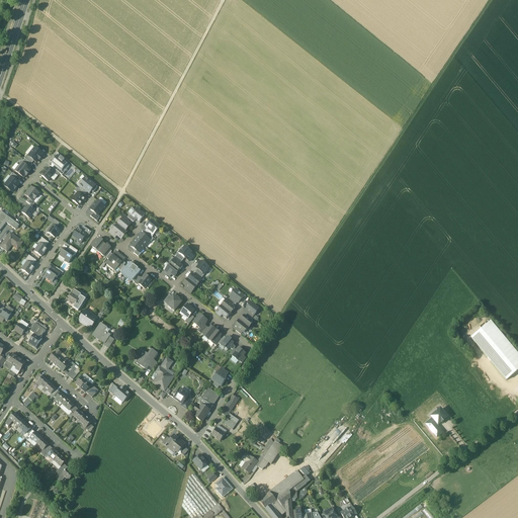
[(34,148),(28,157),(37,164),(44,156),(34,148)]
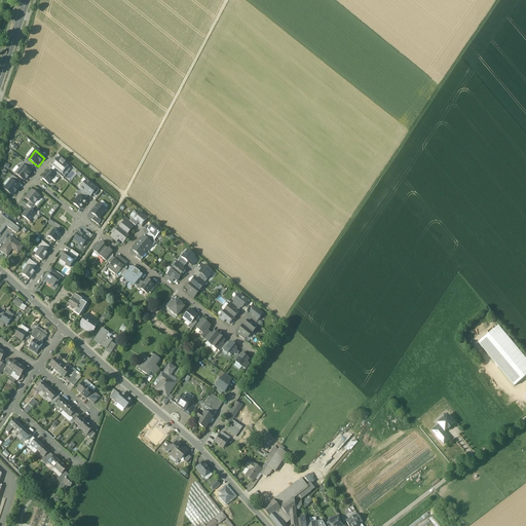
[(51,165),(63,175),(64,174),(63,174),(68,166),(69,167),(69,166),(65,163),(66,163),(62,160),(58,157),(58,158),(52,165),(52,164),(51,165)]
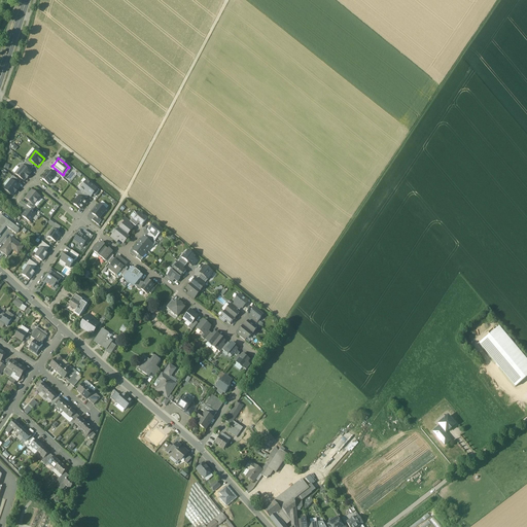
[(33,169),(26,163),(23,166),(30,172),(33,169)]
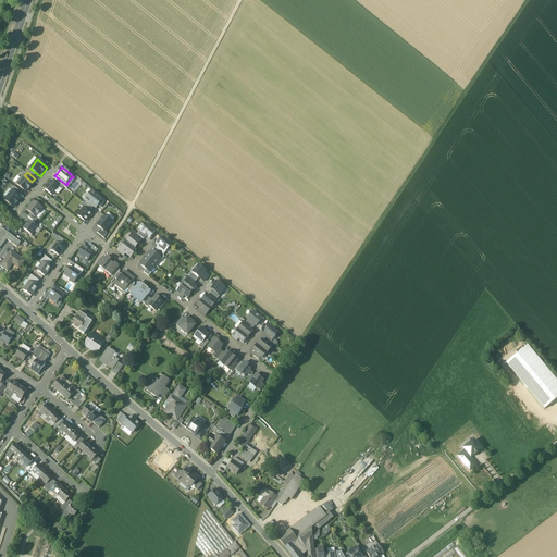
[(24,175),(16,184),(26,192),(27,188),(28,189),(32,186),(31,186),(33,183),(24,175)]
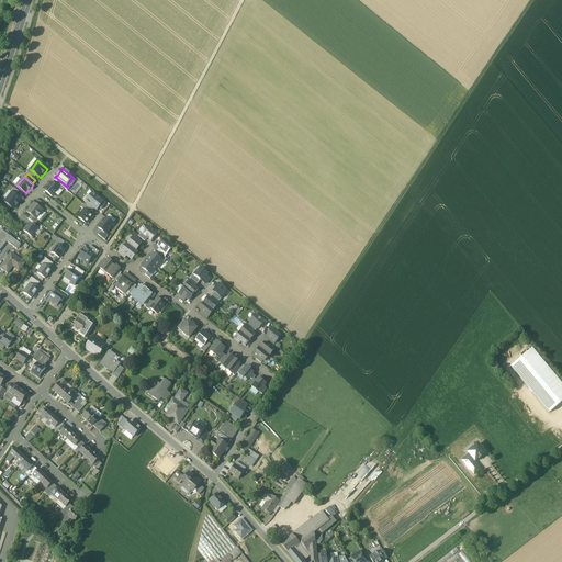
[(59,180),(57,182),(67,191),(69,189),(59,180)]
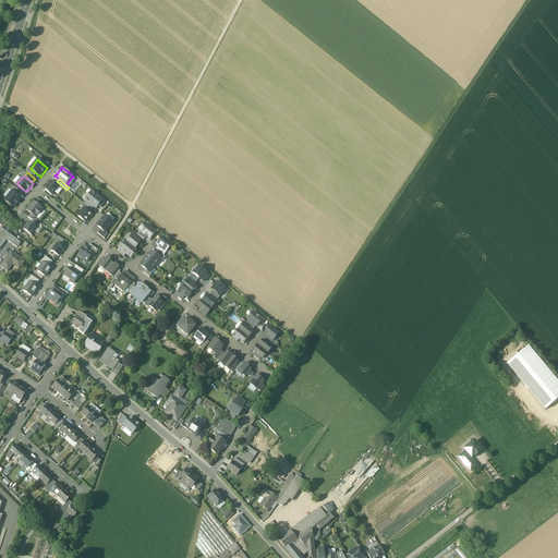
[(51,181),(45,190),(52,195),(55,192),(53,192),(58,186),(51,181)]
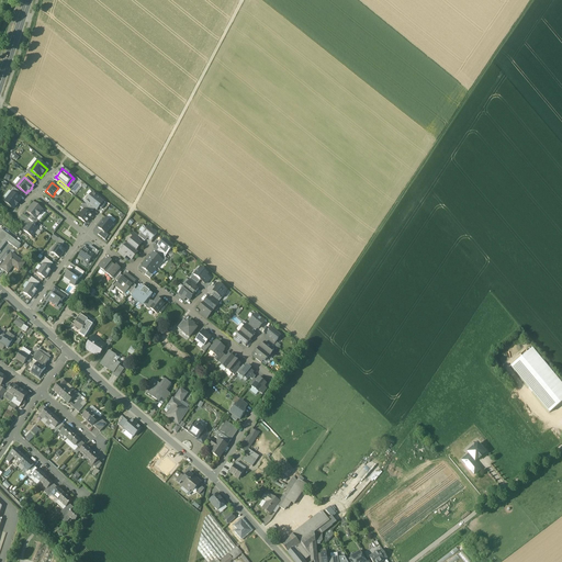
[(22,194),(13,188),(11,192),(12,193),(19,198),(22,194)]
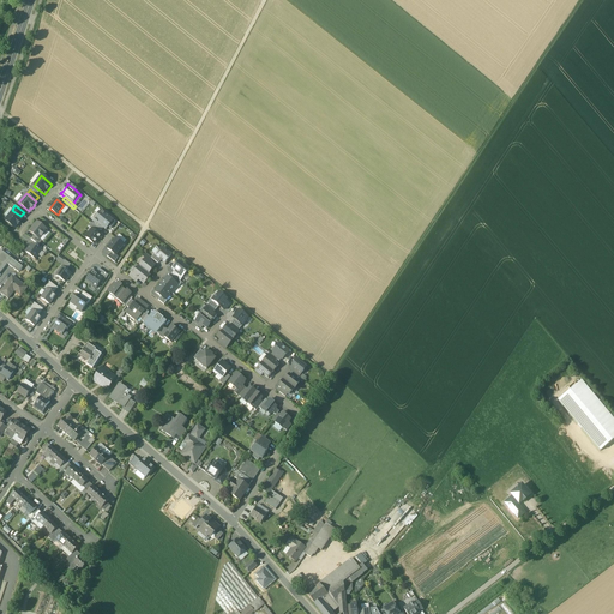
[(13,211),(5,221),(14,228),(17,226),(18,226),(20,222),(23,218),(20,216),(13,211)]
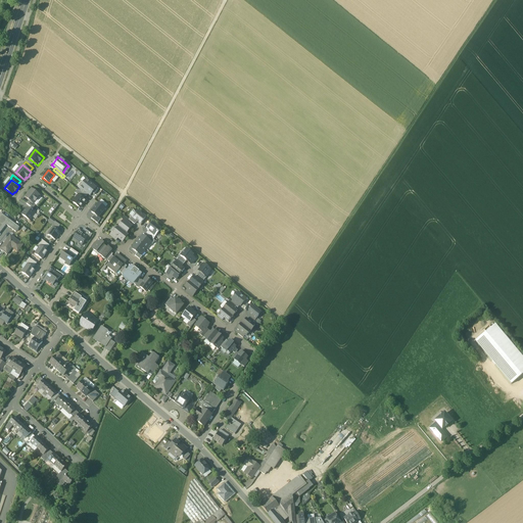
[(86,180),(80,188),(90,196),(92,193),(94,195),(98,190),(86,180)]
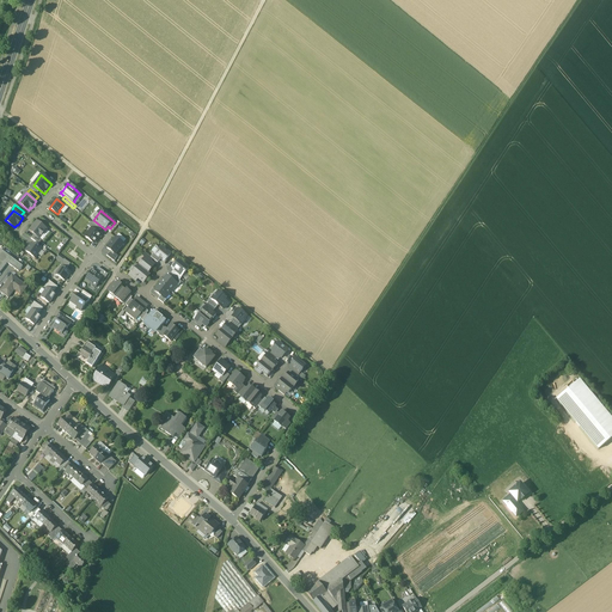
[(37,221),(29,232),(40,240),(48,230),(37,221)]
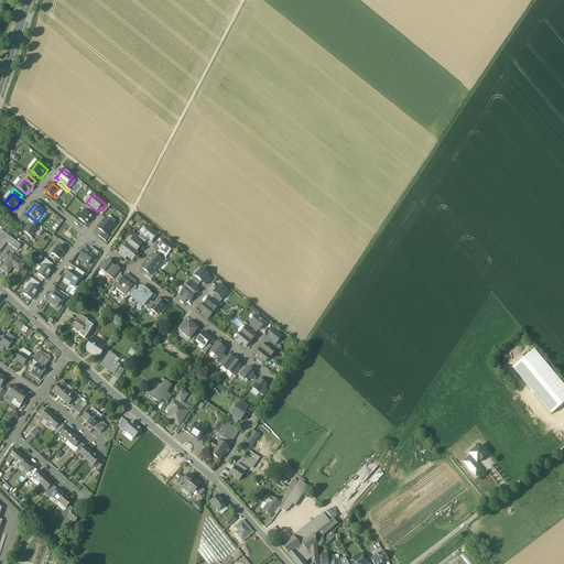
[(89,214),(91,212),(84,205),(82,208),(84,210),(85,210),(89,214)]
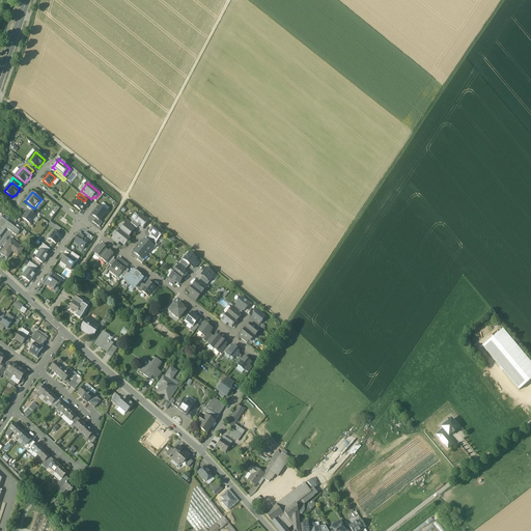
[(77,202),(75,206),(82,212),(87,204),(80,198),(77,202)]
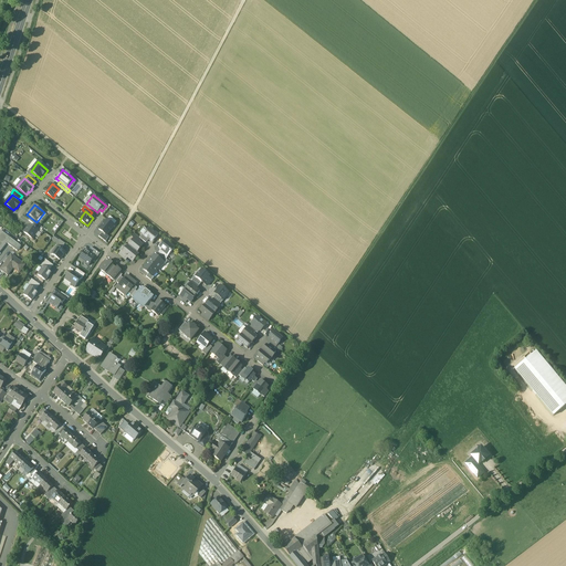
[(114,226),(106,220),(98,230),(102,232),(106,236),(114,226)]
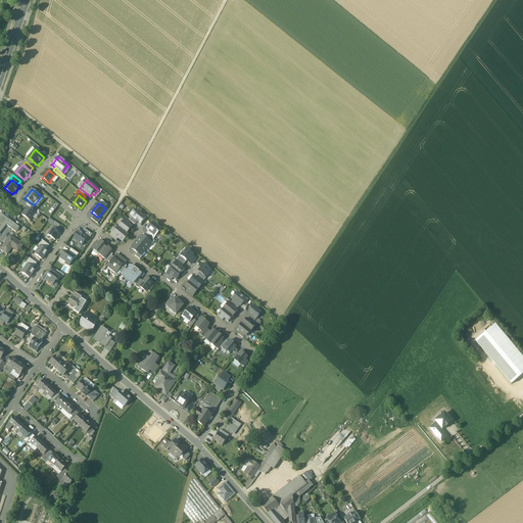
[(27,208),(21,215),(30,222),(35,215),(27,208)]
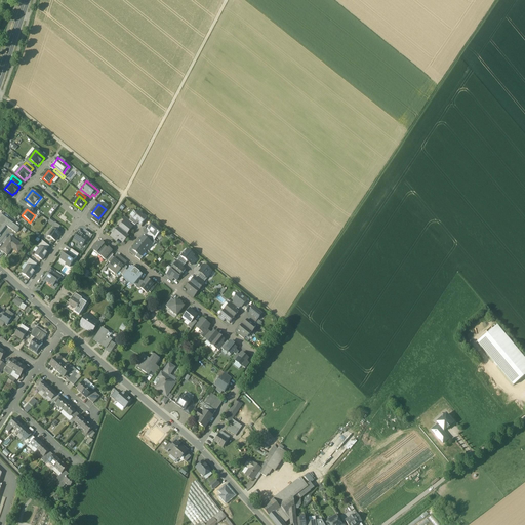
[(139,212),(136,215),(135,215),(133,218),(137,223),(140,226),(147,218),(139,212)]
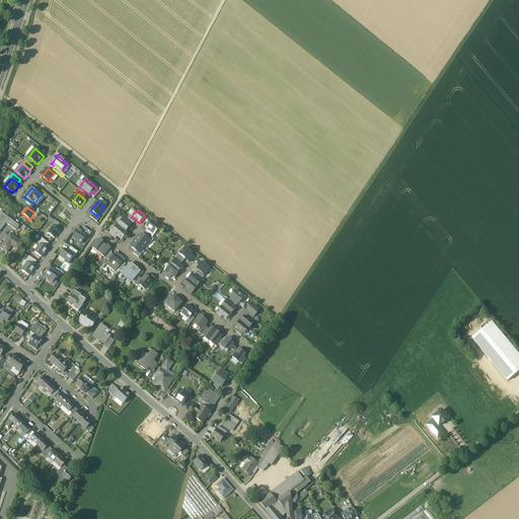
[(1,212),(0,212),(0,231),(6,223),(10,219),(1,212)]
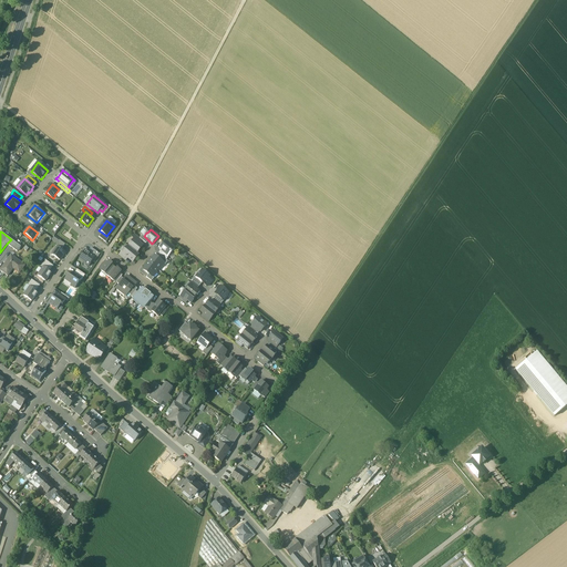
[(102,233),(99,237),(106,243),(110,238),(106,236),(102,233)]
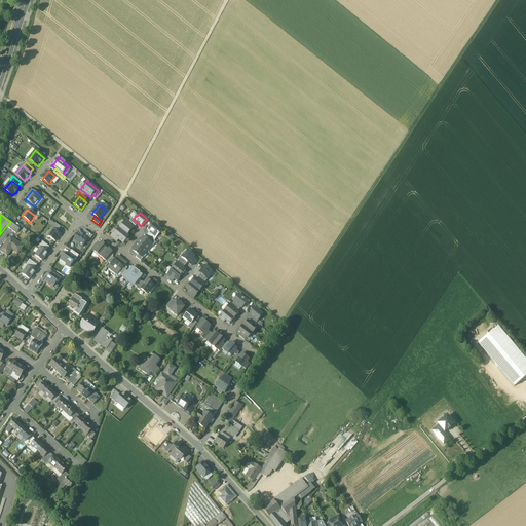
[(20,229),(10,222),(6,226),(16,233),(20,229)]
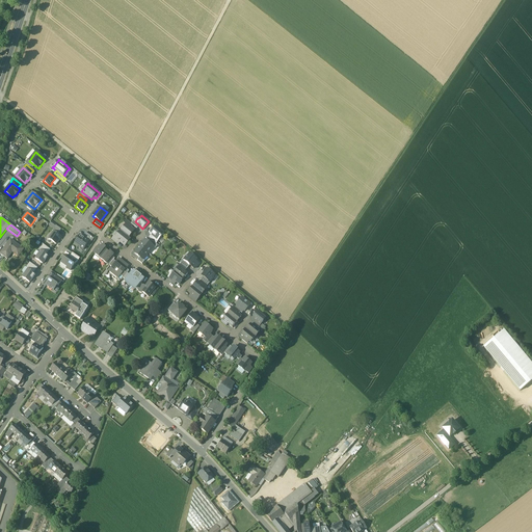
[(126,225),(121,232),(129,238),(134,231),(132,230),(132,231),(131,230),(131,229),(127,224),(126,225)]
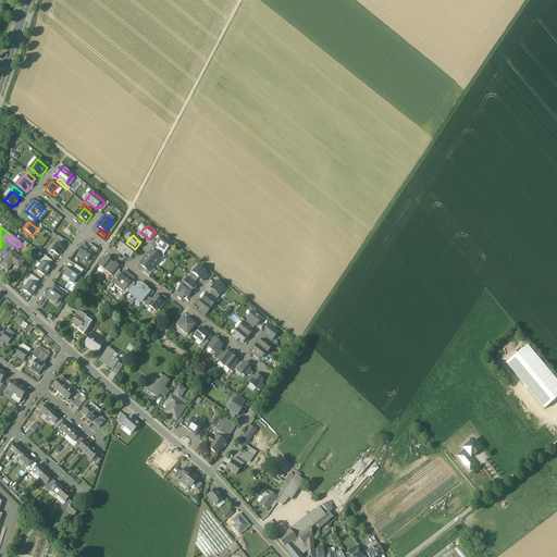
[(64,240),(59,236),(54,242),(60,246),(64,240)]
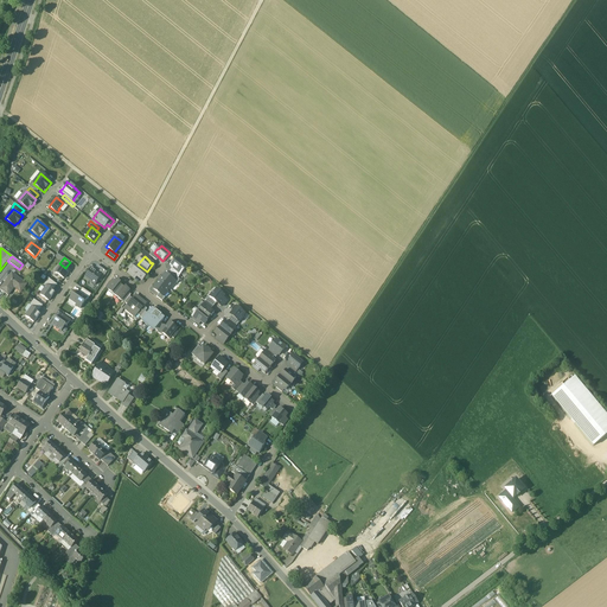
[(187,267),(178,259),(174,262),(173,262),(171,267),(173,269),(180,274),(180,275),(184,270),(187,267)]
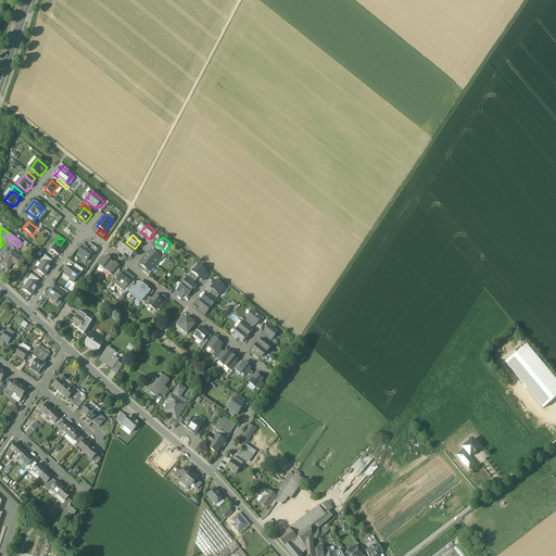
[(64,248),(55,242),(51,250),(59,255),(64,248)]
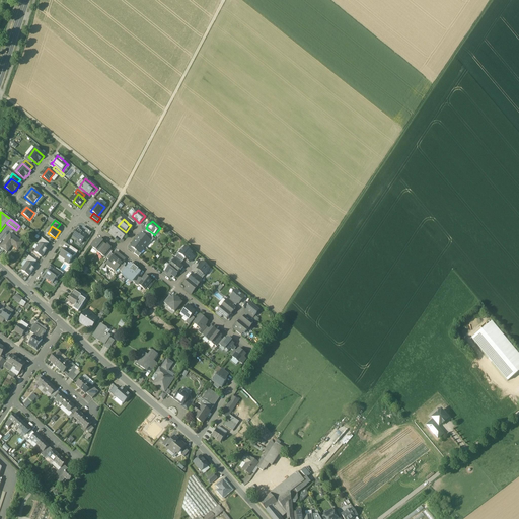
[(113,232),(117,236),(118,237),(119,237),(120,237),(120,238),(122,240),(127,233),(126,232),(118,226),(113,232)]
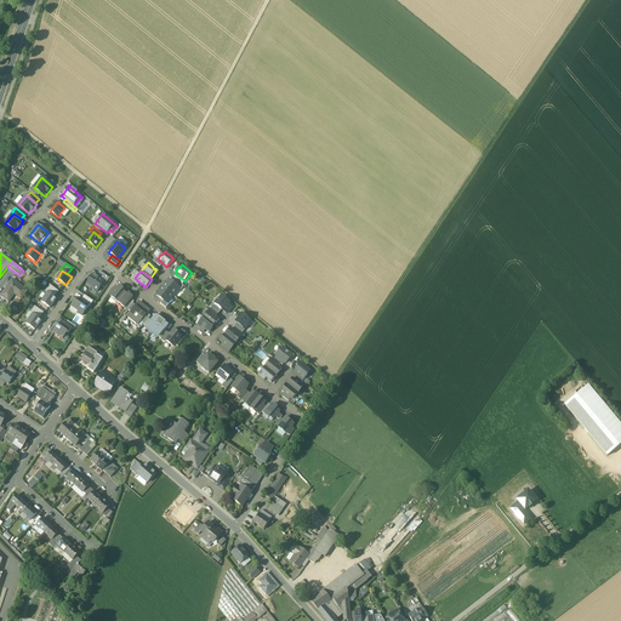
[(110,279),(100,272),(96,277),(104,283),(101,288),(103,289),(107,284),(110,279)]
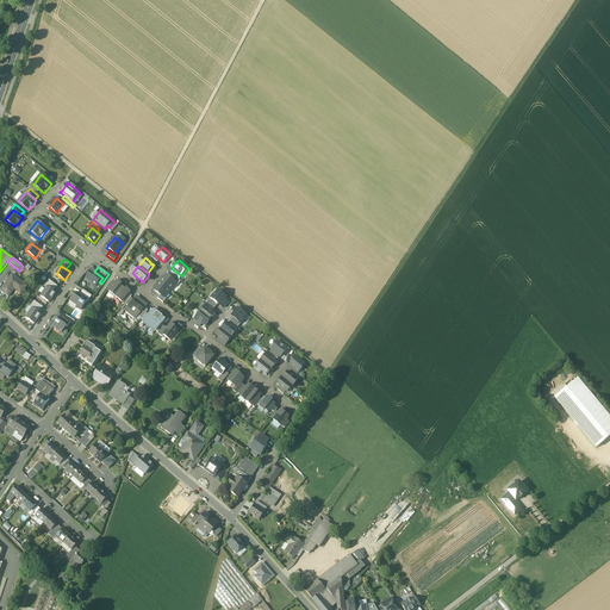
[(92,271),(86,279),(97,286),(103,278),(92,271)]
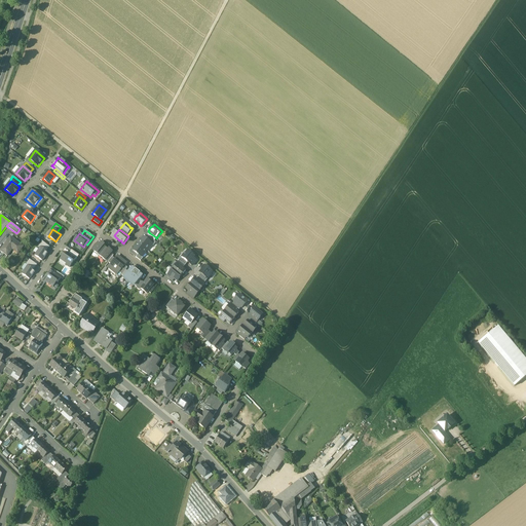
[(156,237),(150,233),(148,236),(150,238),(154,241),(156,237)]
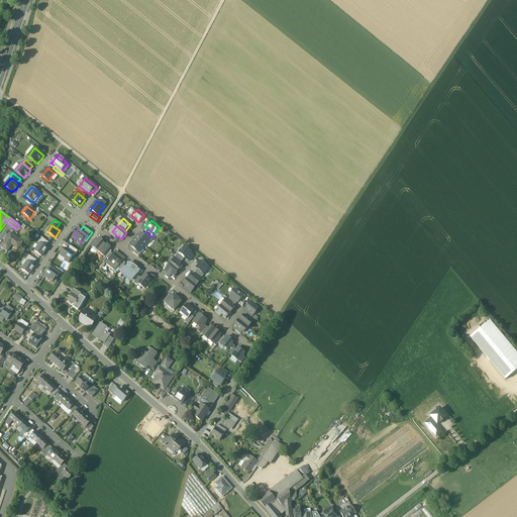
[(10,233),(0,246),(7,251),(14,243),(19,247),(23,242),(10,233)]
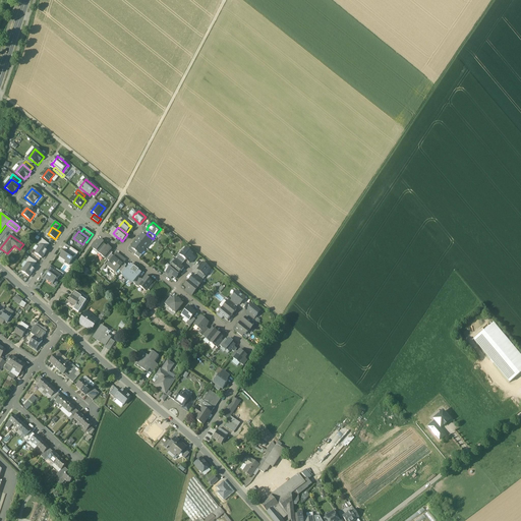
[(147,238),(142,235),(136,241),(146,248),(146,247),(149,245),(149,244),(151,242),(151,241),(147,238)]
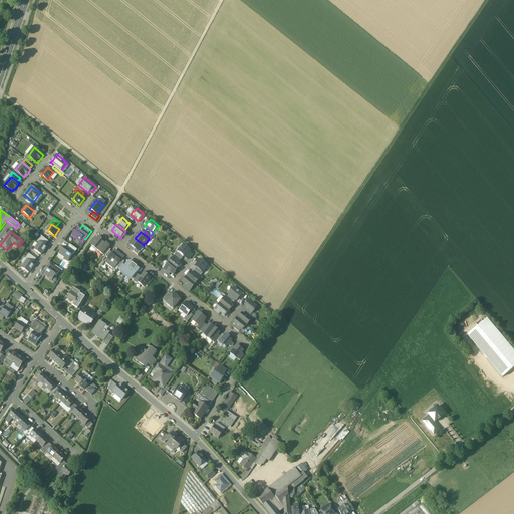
[(48,241),(41,236),(38,240),(45,246),(48,241)]
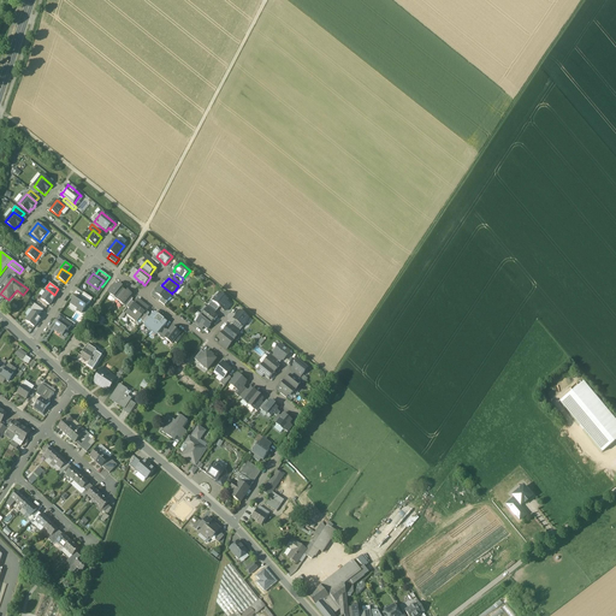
[(111,294),(111,295),(117,300),(124,291),(122,289),(122,288),(119,284),(117,286),(111,294)]
